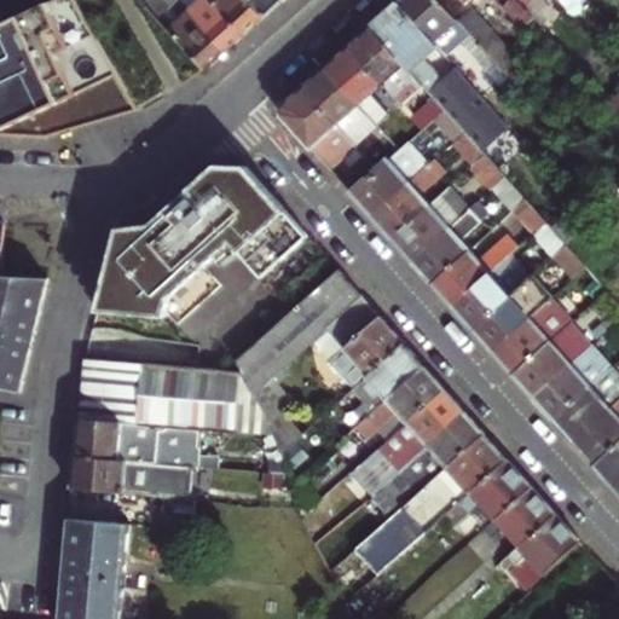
[(0,0),(0,137),(47,139),(139,114),(73,0),(0,0)]
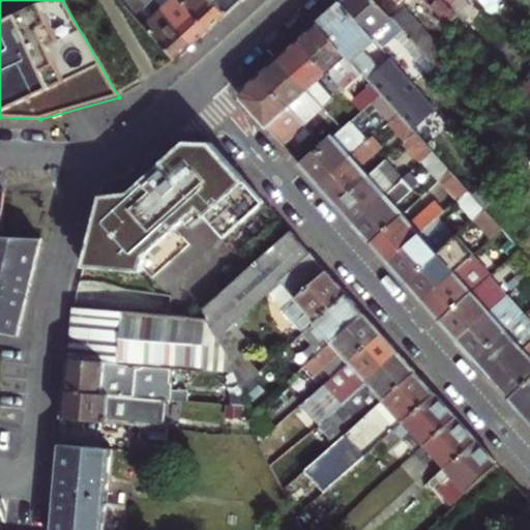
[(126,0),(122,4),(174,62),(182,54),(192,46),(152,0),(126,0)]
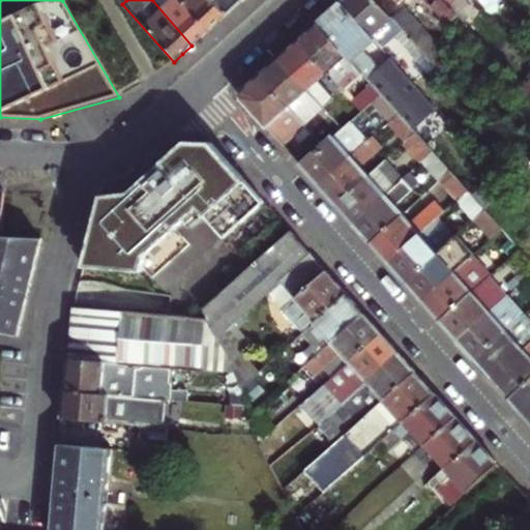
[(152,0),(192,46),(199,39),(208,30),(181,0),(152,0)]
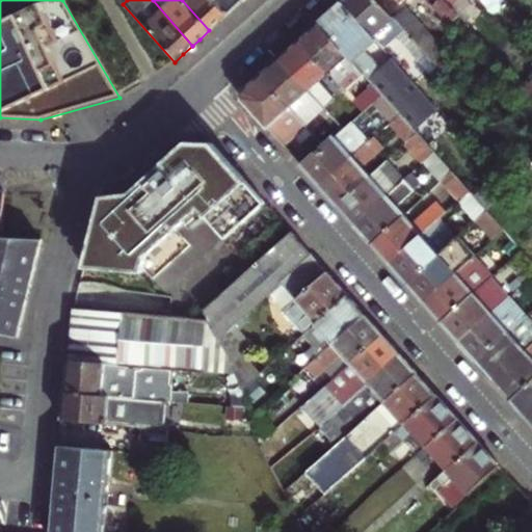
[(182,0),(209,30),(217,24),(225,16),(212,0),(182,0)]
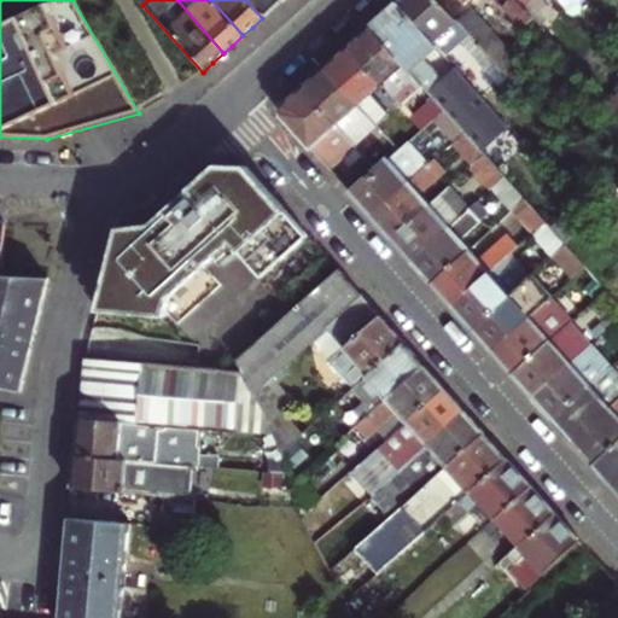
[(246,0),(262,18),(283,0),(246,0)]
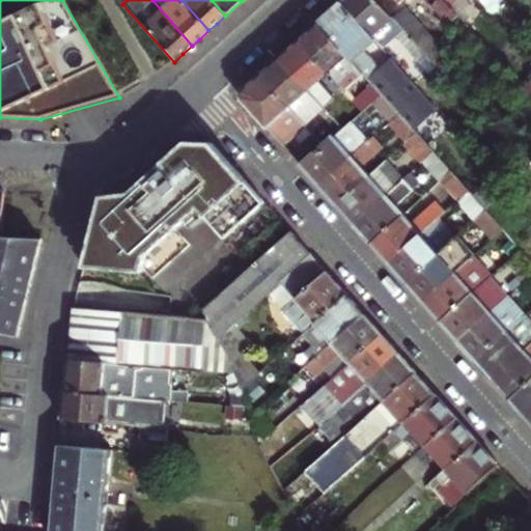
[(344,0),(341,4),(375,42),(384,50),(397,38),(417,61),(424,55),(374,0),(344,0)]
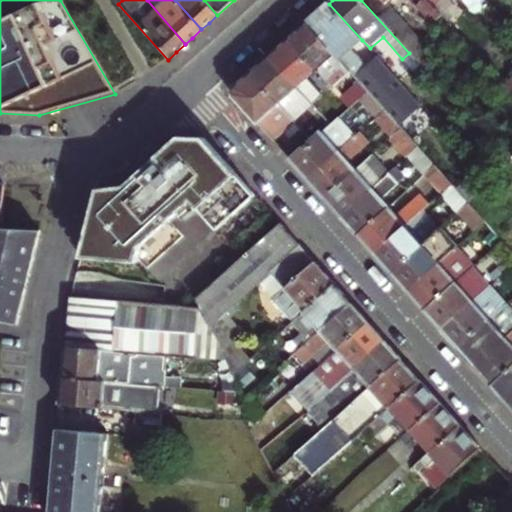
[(361,0),(409,53),(421,66),(433,54),(388,4),(393,0),(408,0),(418,10),(420,7),(436,26),(445,18),(428,0),(361,0)]
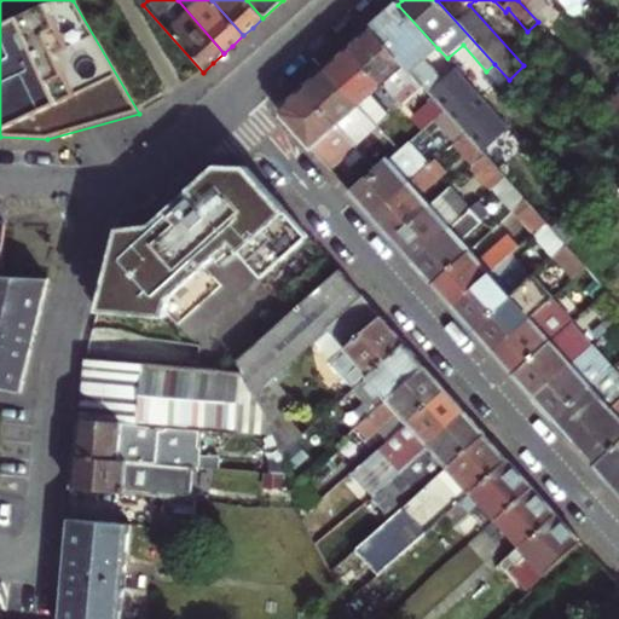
[(518,0),(538,22),(543,27),(555,16),(541,0),(518,0)]
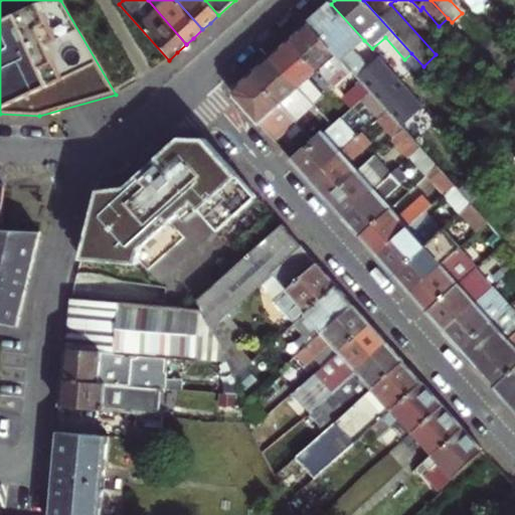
[(319,14),(309,24),(352,72),(360,81),(370,93),(387,112),(400,127),(423,106),(381,59),(371,68),(354,49),(364,40),(331,4),(319,14)]
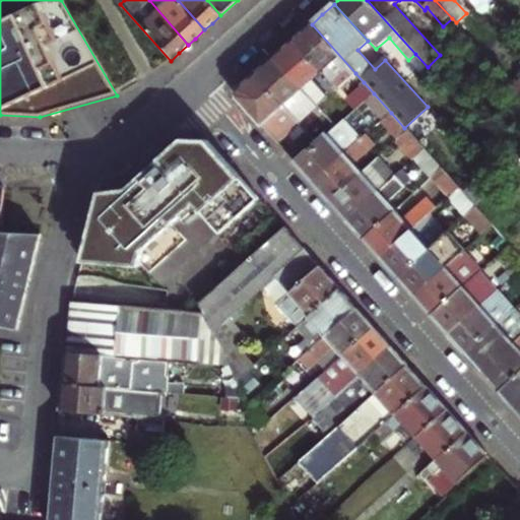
[(302,34),(293,42),(321,73),(336,90),(355,73),(312,24),(302,34)]
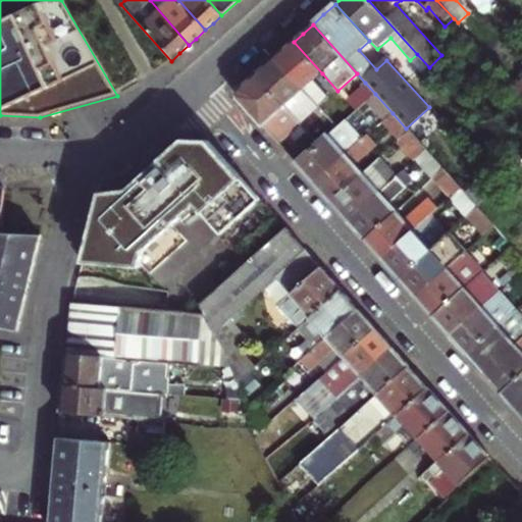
[(285,49),(274,59),(318,108),(329,98),(314,82),(322,73),(294,42),(285,49)]
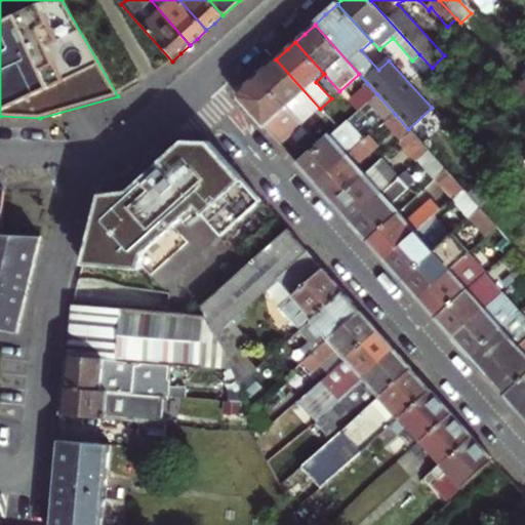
[(267,68),(256,77),(301,126),(320,109),(276,59),(267,68)]
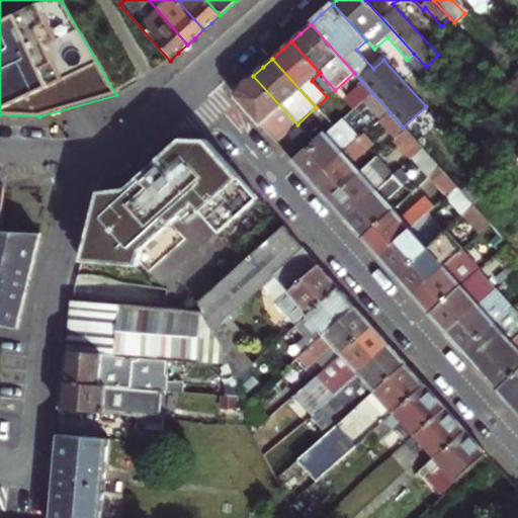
[(236,99),(293,164),(316,145),(297,124),(253,76),(237,91),(236,96),(236,99)]
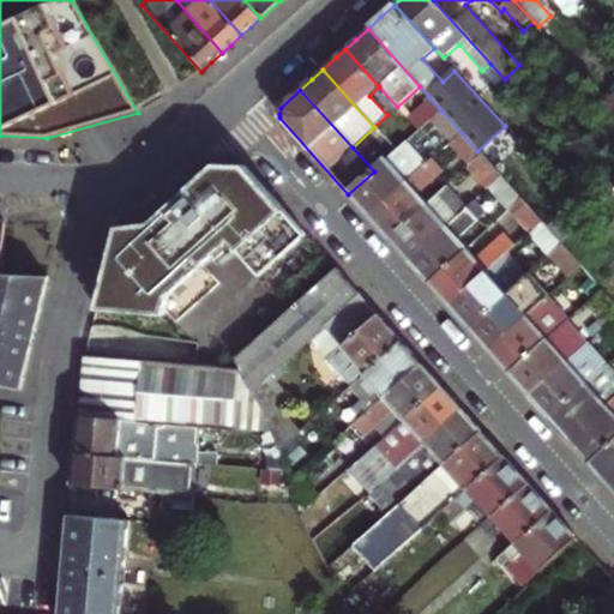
[(431,120),(441,110),(429,97),(407,118),(419,131),(431,120)]
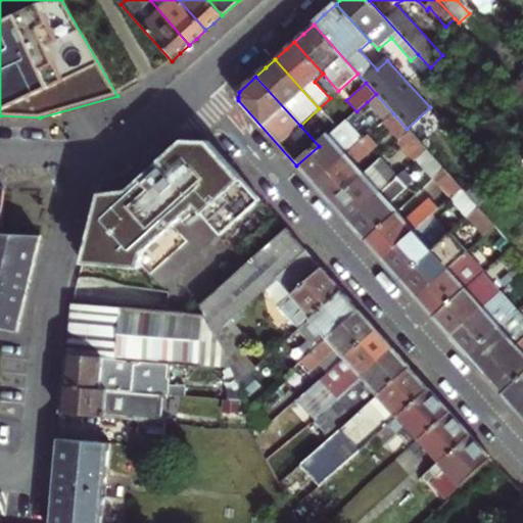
[(393,113),(376,94),(367,102),(384,122),(393,113)]
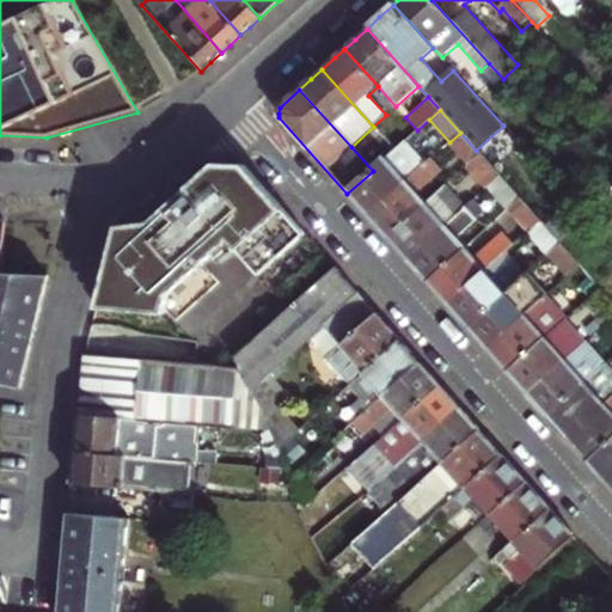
[(476,151),(460,133),(450,142),(448,145),(467,166),(479,154),(476,151)]
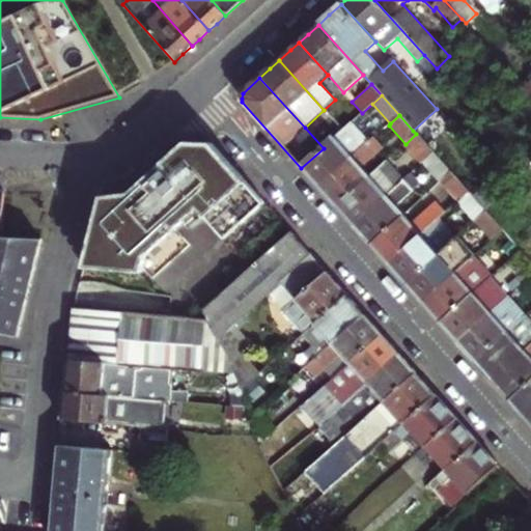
[(311,179),(318,188),(368,143),(359,132),(356,135),(347,127),(324,148),(301,168),(311,179)]
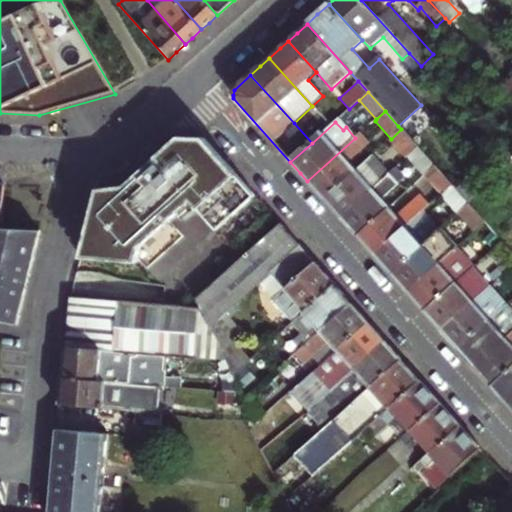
[(401,129),(391,139),(407,157),(418,148),(401,129)]
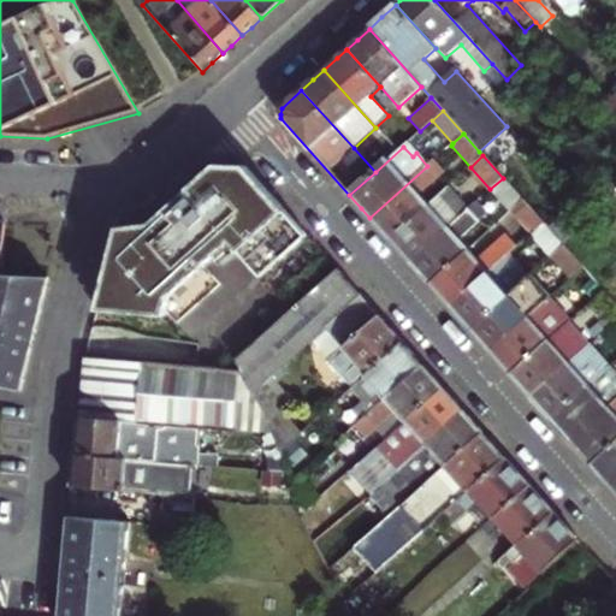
[(148,224),(112,230),(94,311),(171,317),(173,289),(212,255),(244,291),(306,236),(247,170),(213,166),(158,215),(148,224)]
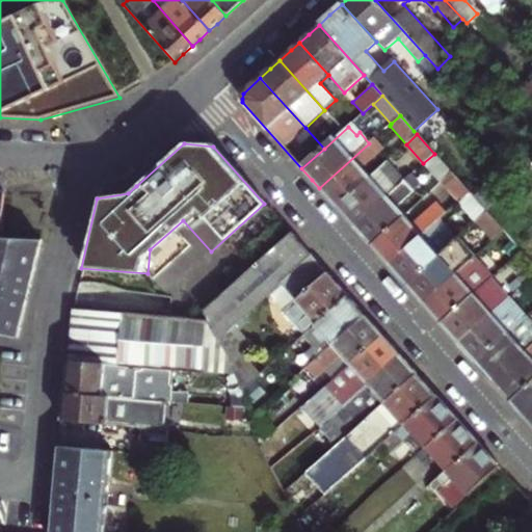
[(328,198),(337,208),(369,178),(361,169),(378,153),(369,143),(319,188),(328,198)]
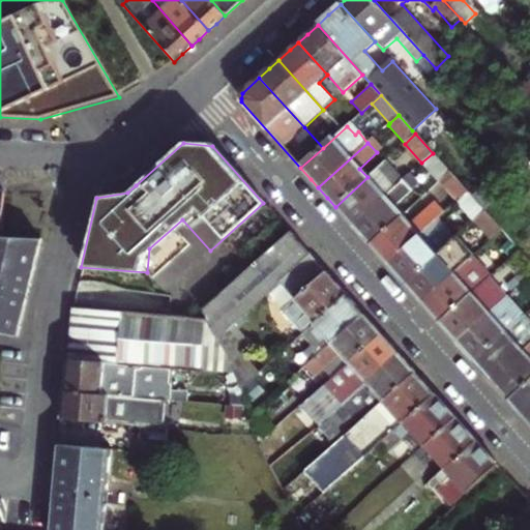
[(433,153),(421,163),(439,182),(449,172),(433,153)]
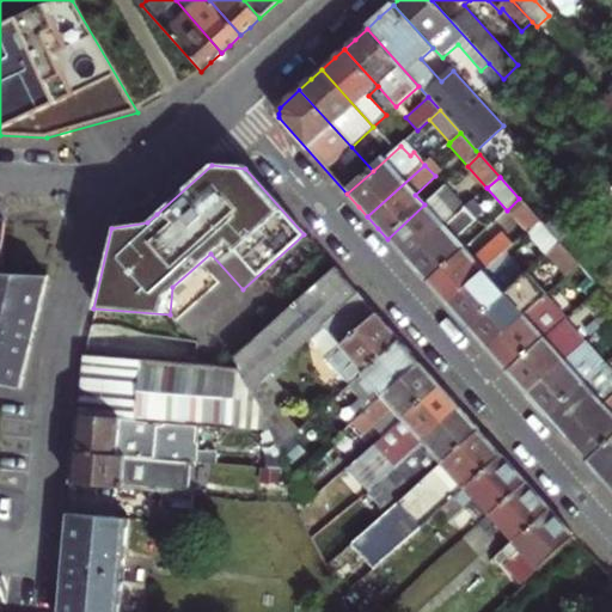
[(398,252),(407,261),(464,208),(445,187),(424,204),(387,239),(398,252)]
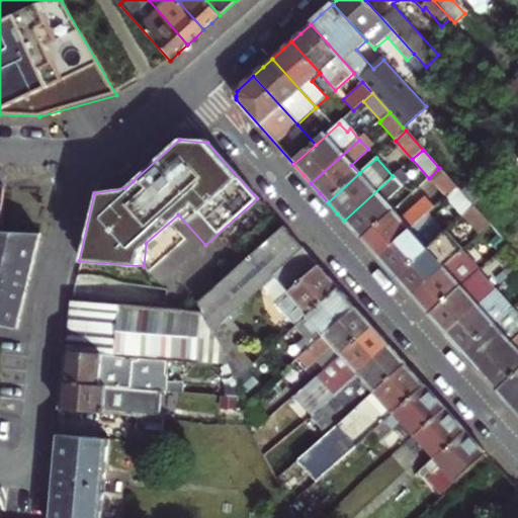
[(457,187),(439,168),(429,178),(446,197),(457,187)]
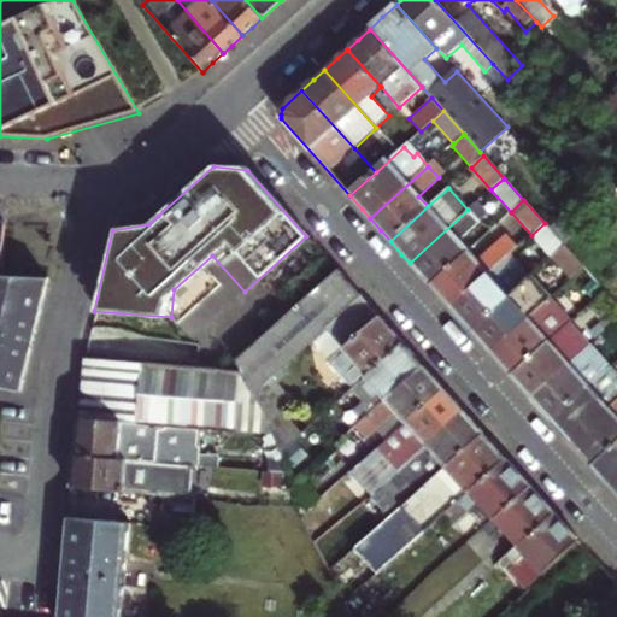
[(550,229),(564,246),(592,219),(577,204),(550,229)]
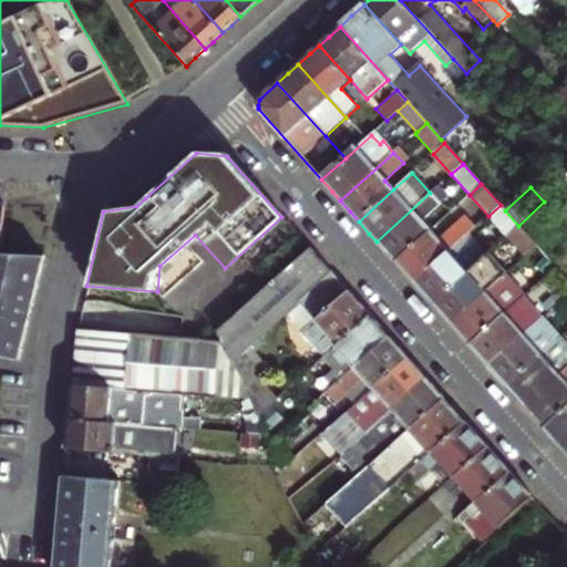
[(388,254),(395,263),(430,230),(421,222),(440,204),(430,193),(377,241),(388,254)]
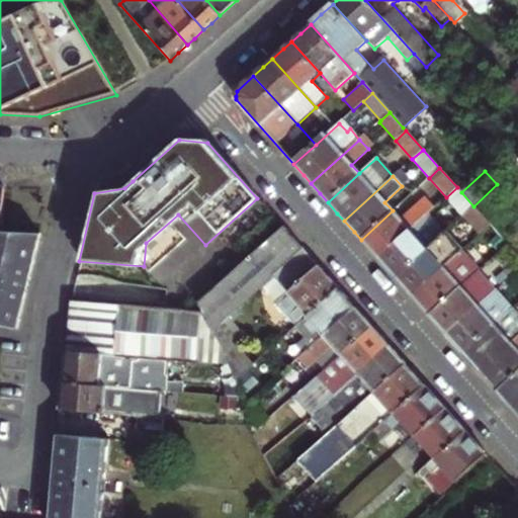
[(461,192),(457,187),(446,197),(445,197),(462,217),(473,206),(461,192)]
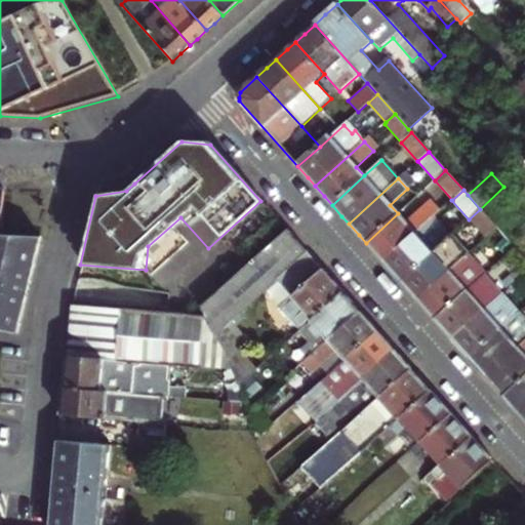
[(502,195),(488,207),(502,224),(517,210),(502,195)]
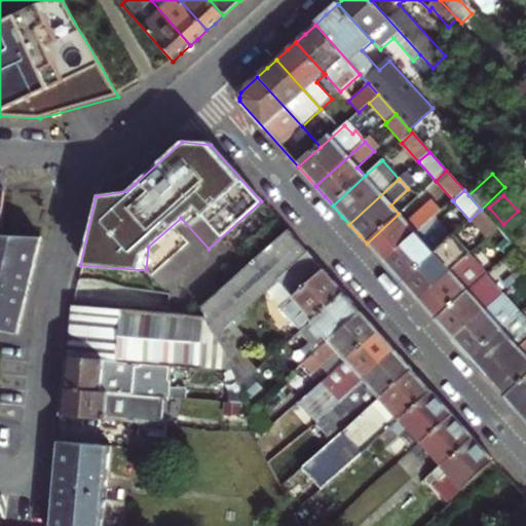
[(417,197),(399,214),(407,223),(425,207),(417,197)]
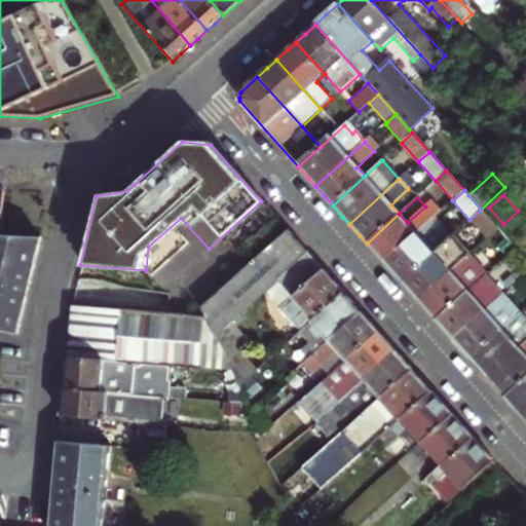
[(377,255),(384,262),(433,219),(442,211),(433,200),(425,207),(407,223),(399,214),(367,243),(377,255)]
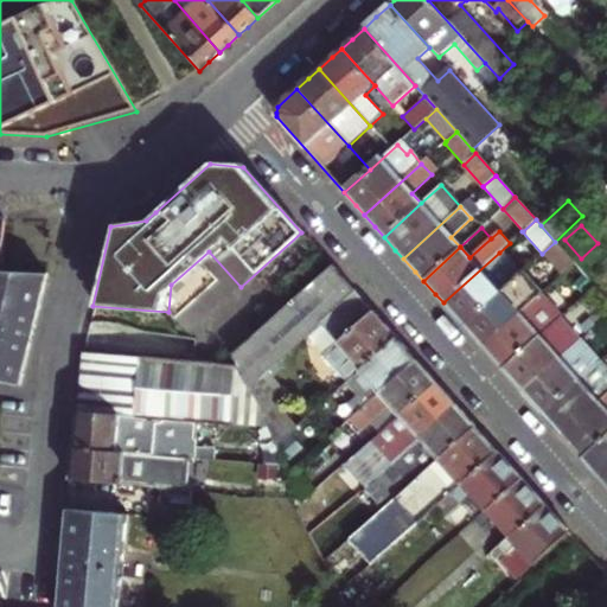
[(555,247),(547,254),(556,263),(563,257),(555,247)]
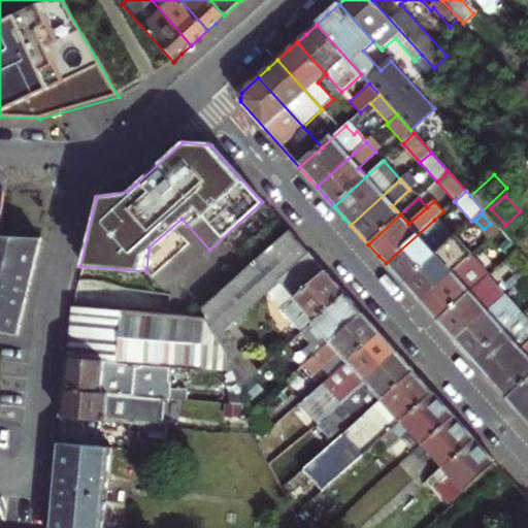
[(397,276),(402,283),(452,238),(434,220),(386,263),(397,276)]
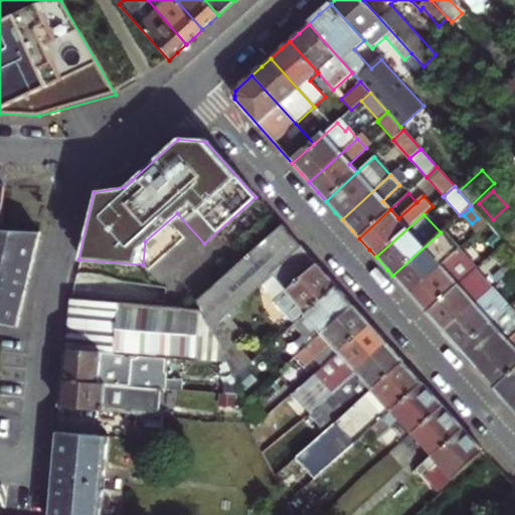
[(201,309),(211,329),(226,316),(262,284),(301,248),(292,239),(281,226),(197,301),(201,309)]
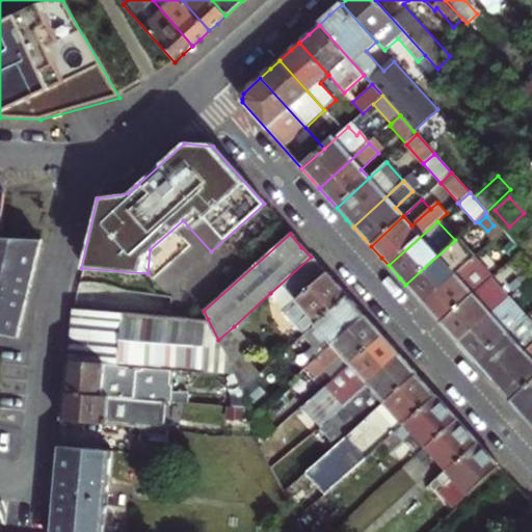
[(38,240),(2,239),(0,239),(0,333),(18,337),(38,240)]
